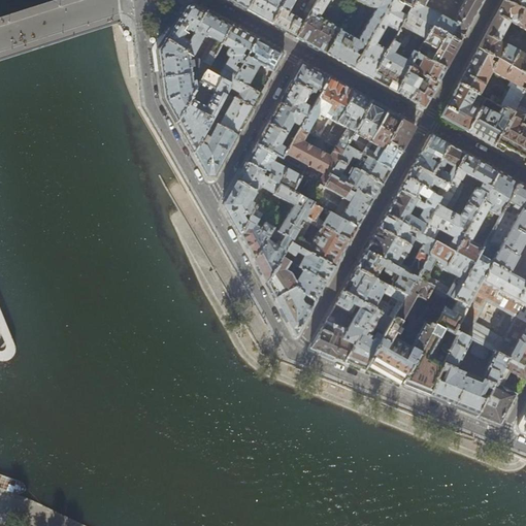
[(233,0),(249,8),(253,0),(233,0)]
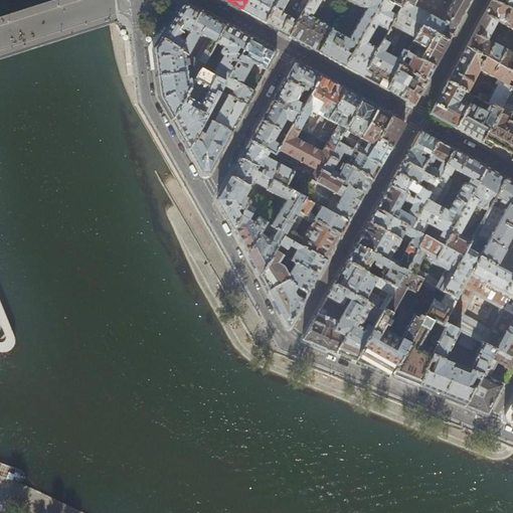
[(254,15),(268,22),(279,0),(246,0),(242,8),(254,15)]
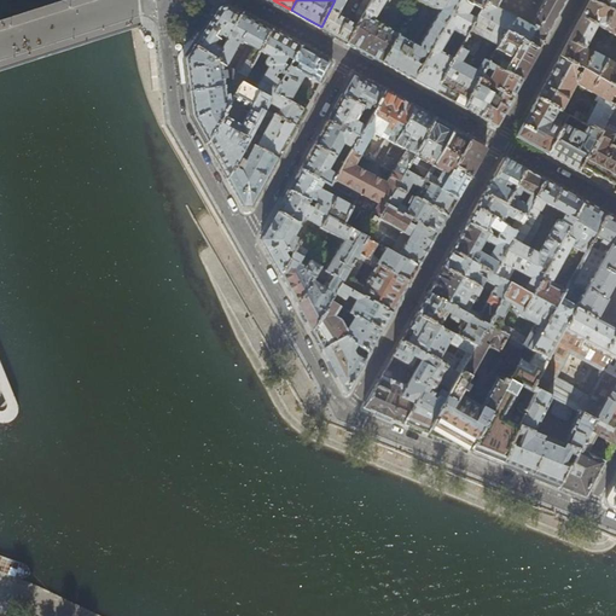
[(342,39),(348,42),(359,23),(341,12),(347,0),(364,0),(358,11),(360,21),(368,7),(372,0),(335,0),(321,27),(342,39)]
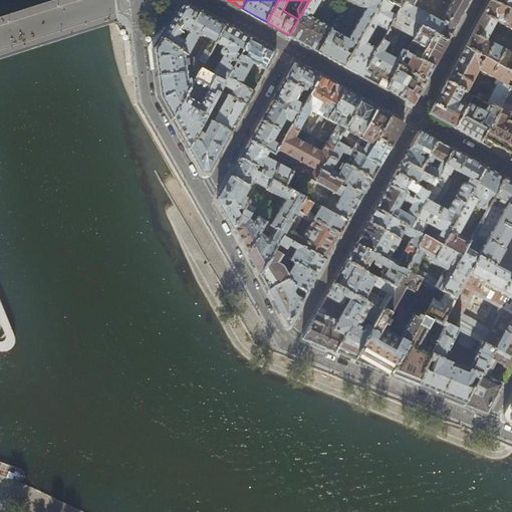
[(309,0),(306,6),(312,9),(316,0),(309,0)]
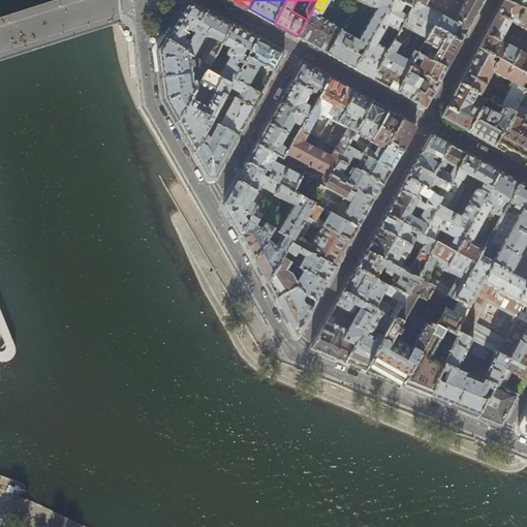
[(327,6),(328,5),(330,0),(326,0),(321,9),(323,10),(324,10),(327,6)]
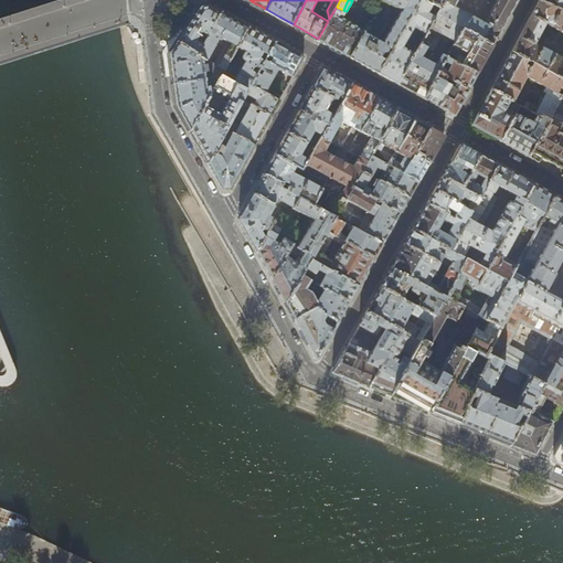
[(397,18),(388,34),(386,36),(384,40),(365,30),(351,56),(354,59),(380,72),(420,0),(386,0),(401,8),(402,10),(397,18)]
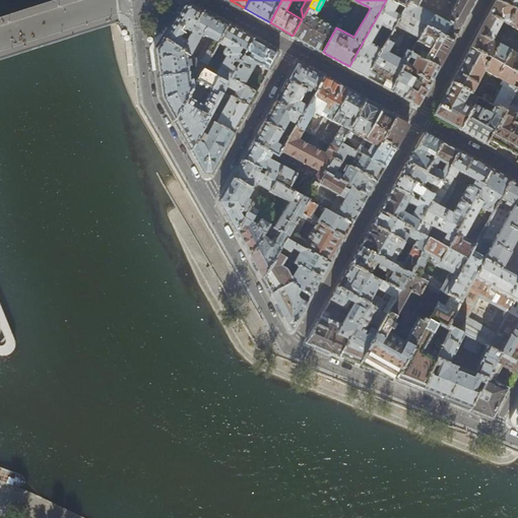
[(364,74),(368,76),(383,49),(372,42),(382,24),(393,30),(402,14),(395,10),(399,2),(395,0),(386,0),(349,66),(364,74)]
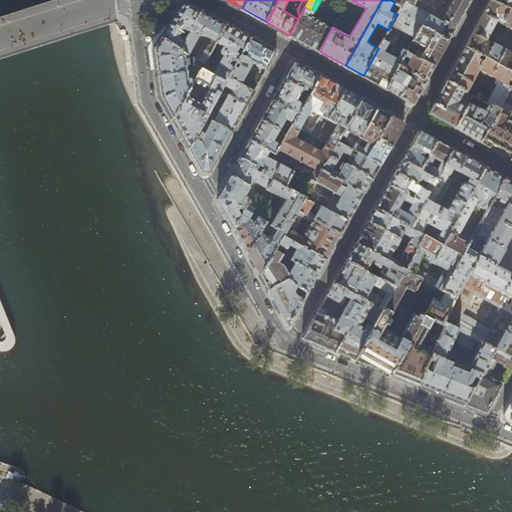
[(464,15),(472,0),(405,0),(402,6),(399,11),(423,24),(450,40),(464,15)]
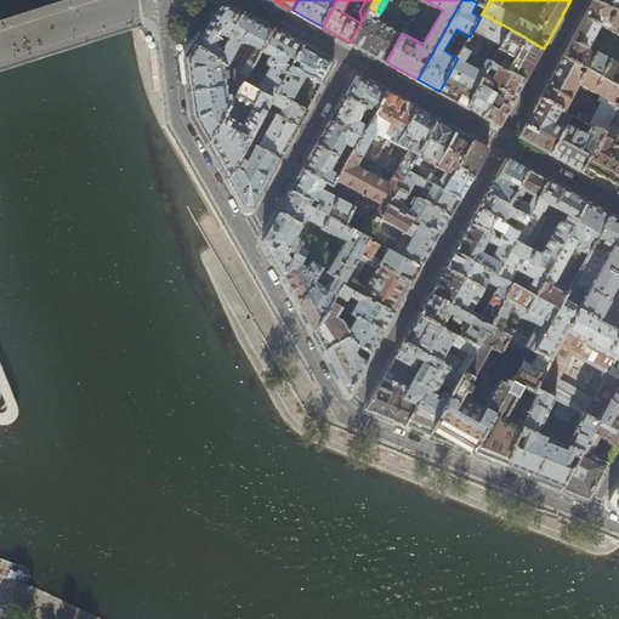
[(618,11),(596,0),(592,0),(583,21),(579,27),(563,55),(618,85),(618,11)]
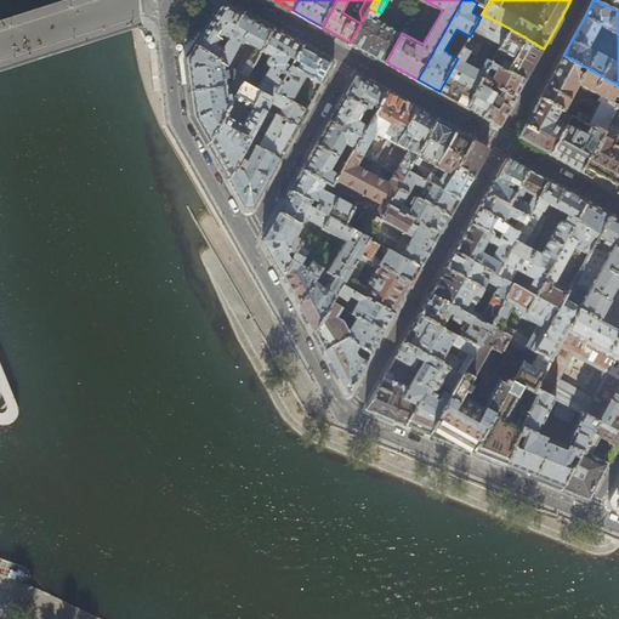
[(596,0),(618,11),(618,0),(596,0)]
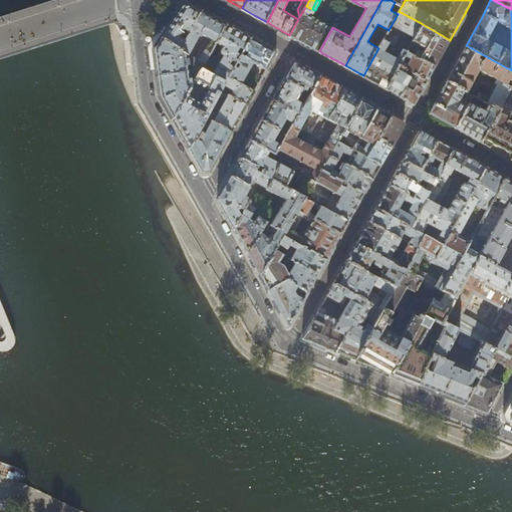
[(175,17),(163,36),(178,46),(183,38),(181,36),(185,30),(187,31),(188,30),(190,31),(203,9),(194,4),(191,2),(183,4),(175,17)]
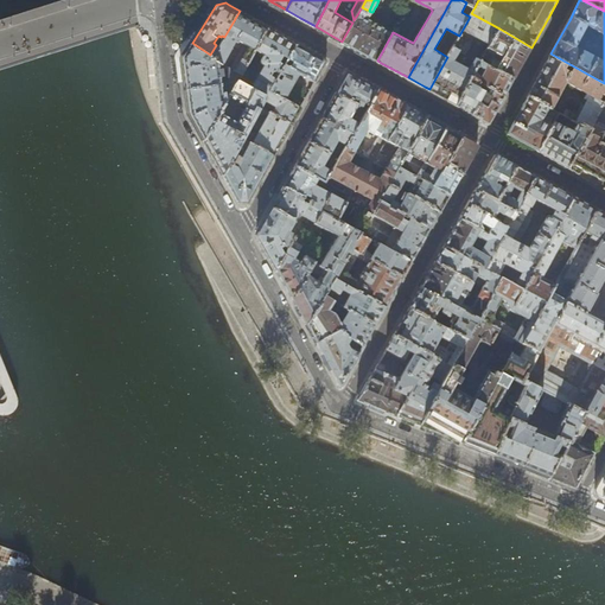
[(374,59),(377,61),(393,32),(368,18),(370,14),(371,12),(369,11),(362,7),(354,20),(352,23),(342,42),(354,48),(374,59)]
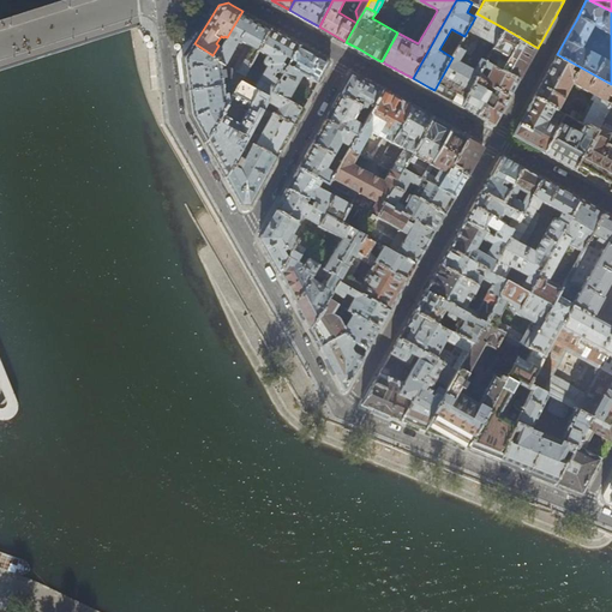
[(257,18),(243,11),(227,37),(223,46),(219,45),(219,46),(213,55),(225,63),(227,64),(238,45),(246,49),(238,64),(235,61),(232,66),(246,75),(255,58),(273,28),(257,18)]
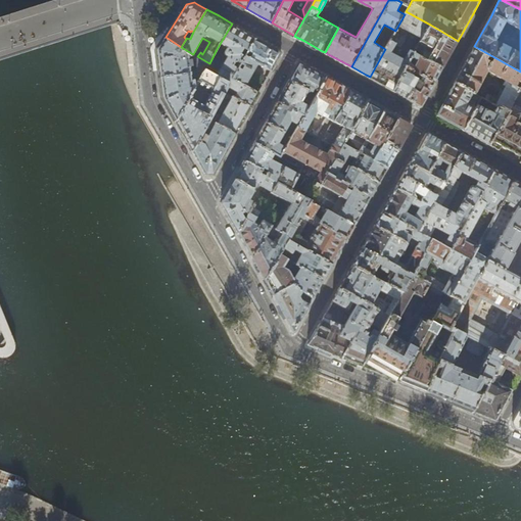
[(383,85),(393,90),(408,65),(416,51),(411,49),(405,59),(391,51),(396,43),(401,46),(411,30),(423,37),(430,25),(406,11),(405,14),(395,31),(385,49),(370,77),(383,85)]
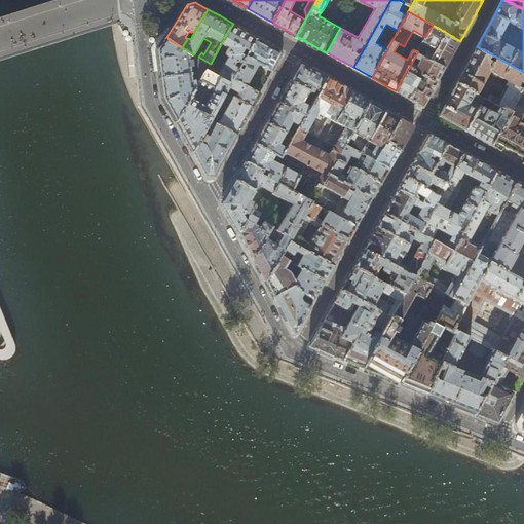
[(359,30),(361,32),(370,16),(367,15),(359,30)]
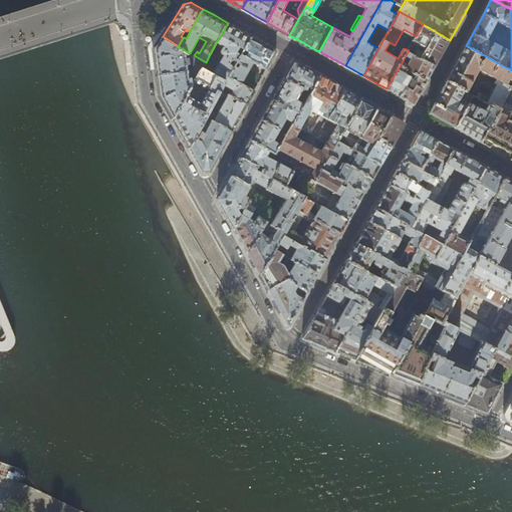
[(241,30),(228,23),(213,48),(221,53),(211,71),(227,80),(230,76),(235,66),(230,64),(233,59),(238,61),(252,36),(241,30)]
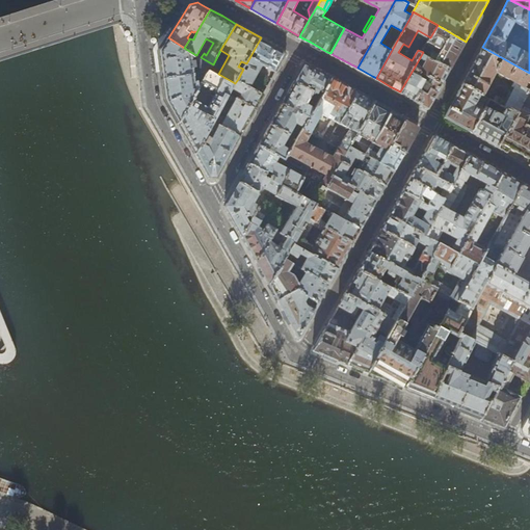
[(424,50),(423,52),(451,68),(458,55),(466,42),(438,25),(430,37),(425,46),(422,44),(420,48),(424,50)]
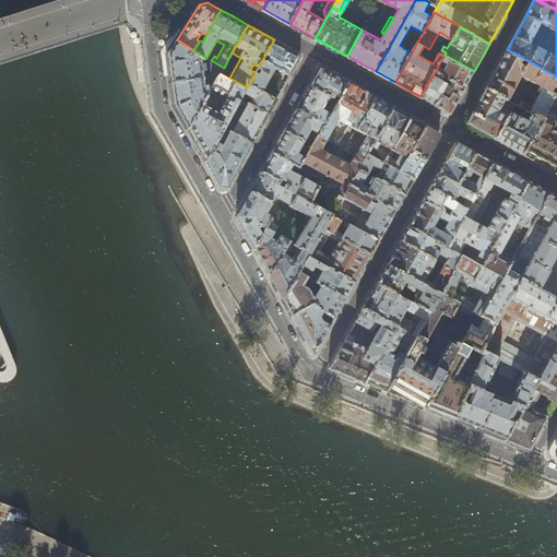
[(175,104),(189,129),(199,110),(197,108),(194,104),(203,103),(212,87),(210,87),(209,84),(205,84),(205,81),(211,80),(214,83),(221,73),(224,68),(211,60),(206,58),(206,60),(210,62),(211,72),(204,73),(203,70),(208,70),(206,66),(203,67),(202,60),(204,57),(193,50),(177,39),(173,46),(168,52),(172,78),(175,104)]
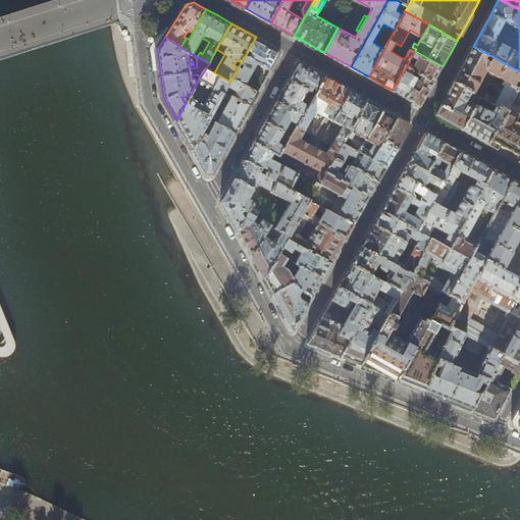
[(281,51),(256,37),(242,62),(239,67),(234,78),(246,85),(258,62),(271,68),(270,70),(271,70),(281,51)]
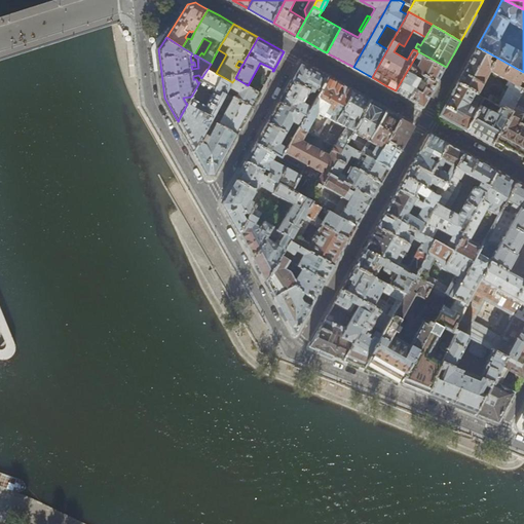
[(469,64),(458,82),(476,91),(479,94),(491,70),(509,80),(499,98),(493,94),(491,94),(489,99),(493,102),(496,103),(512,111),(523,90),(523,72),(477,46),(470,60),(469,64)]
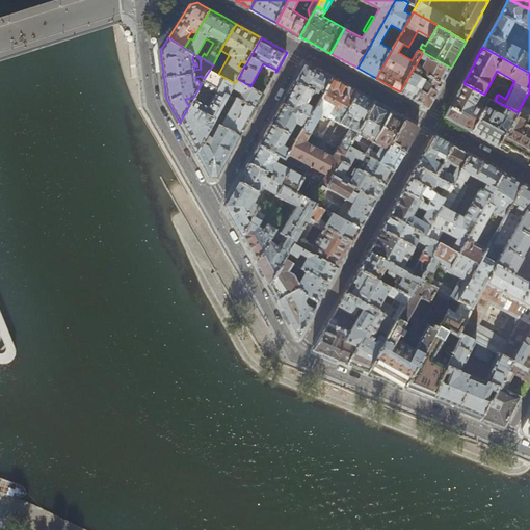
[(448,75),(451,68),(423,52),(415,67),(428,74),(443,83),(448,75)]
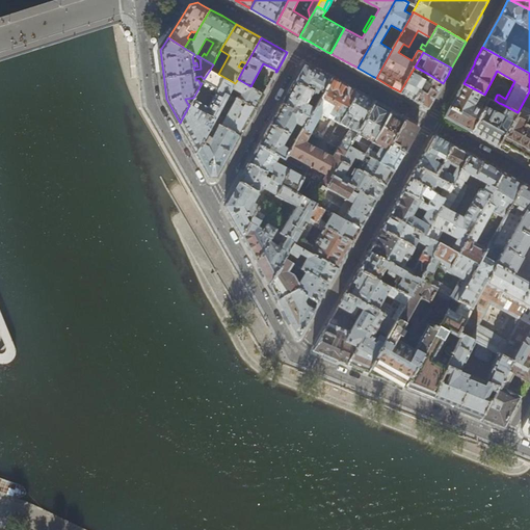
[(306,62),(295,80),(314,90),(317,86),(324,90),(333,77),(321,72),(306,62)]
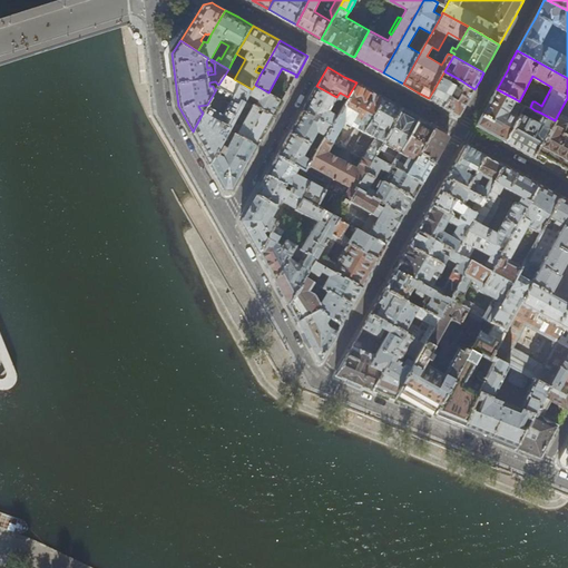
[(442,106),(444,107),(459,79),(444,71),(429,98),(442,106)]
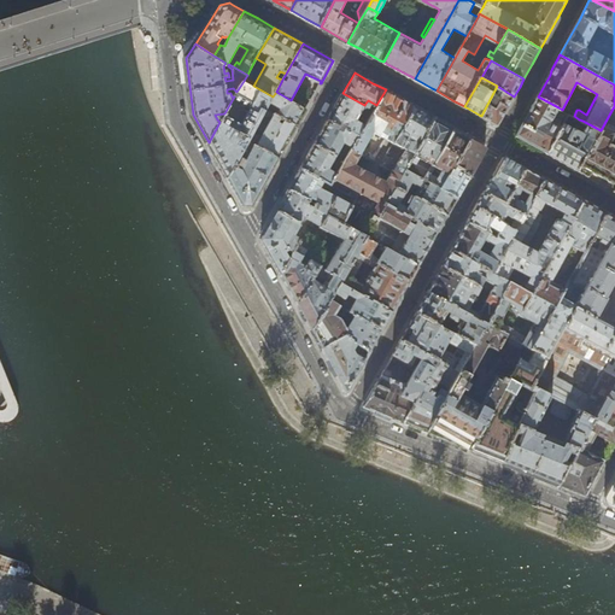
[(214,152),(228,176),(234,164),(246,145),(249,140),(253,130),(263,112),(269,104),(270,101),(273,97),(253,86),(244,81),(236,92),(235,94),(251,104),(252,109),(242,124),(224,113),(220,122),(209,142),(214,152)]
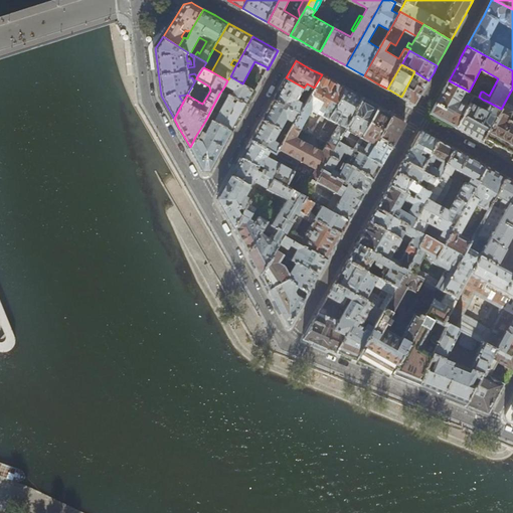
[(403,98),(415,105),(423,91),(429,80),(414,71),(401,97),(403,98)]
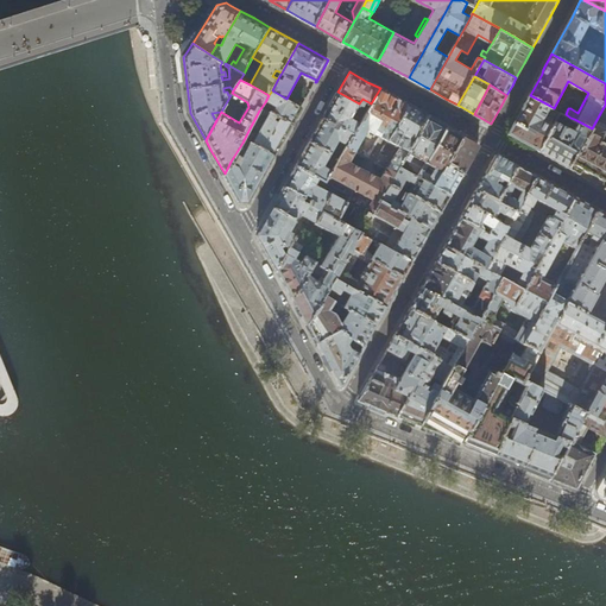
[(301,100),(298,105),(302,107),(309,94),(313,88),(311,87),(304,101),(301,100)]
